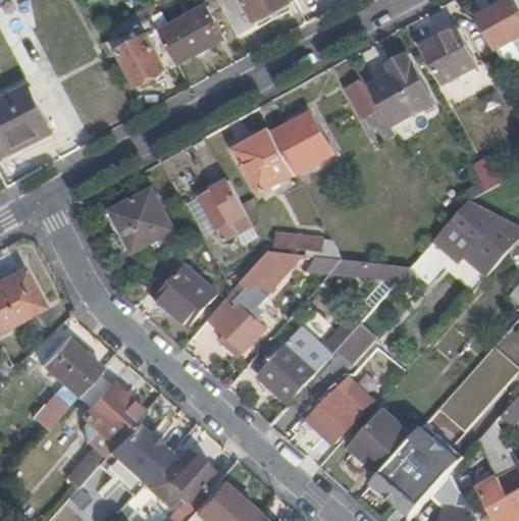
[(226,18),(238,39),(257,29),(253,22),(291,2),(289,0),(216,0),(226,18)]
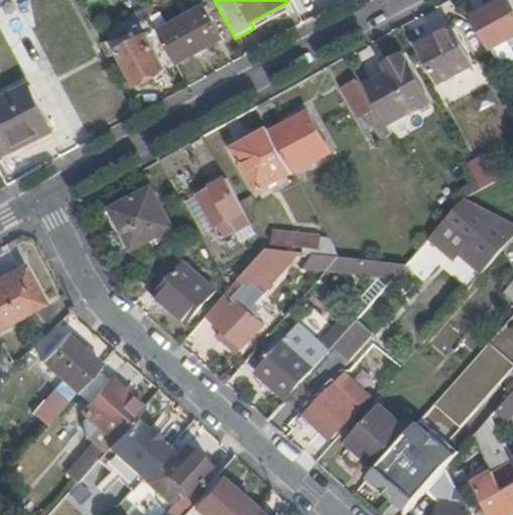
[(506,39),(512,34),(512,9),(508,0),(497,0),(471,15),(489,48),(506,39)]
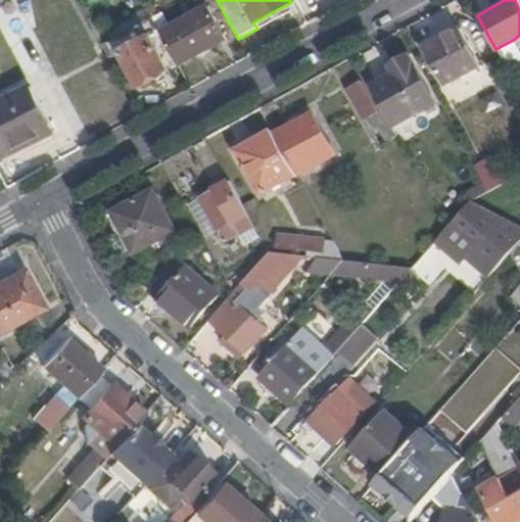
[(173,58),(177,65),(223,40),(205,7),(159,34),(173,58)]
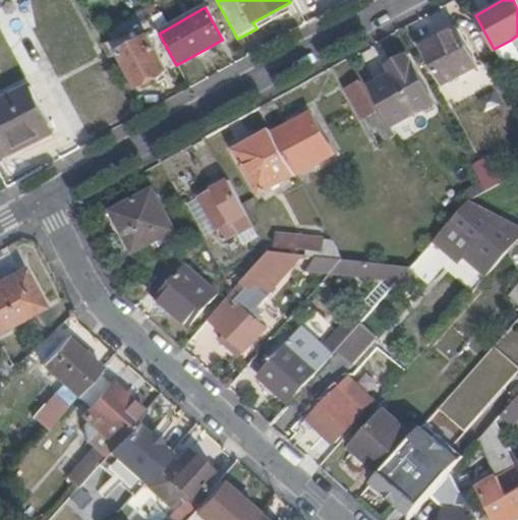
[(100,45),(108,59),(118,53),(158,32),(150,18),(100,45)]
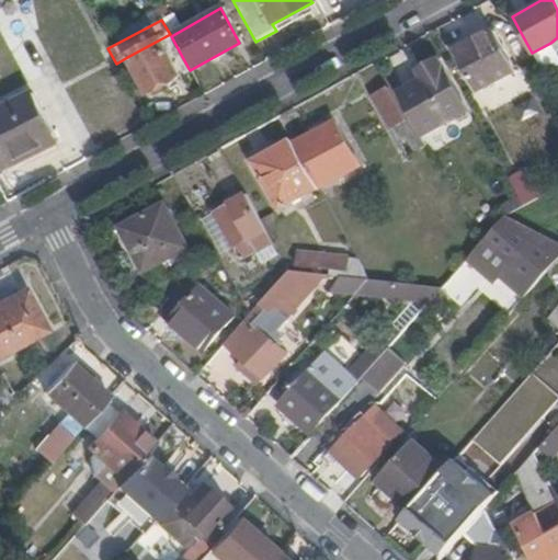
[(514,70),(491,30),(454,49),(477,91),(514,70)]
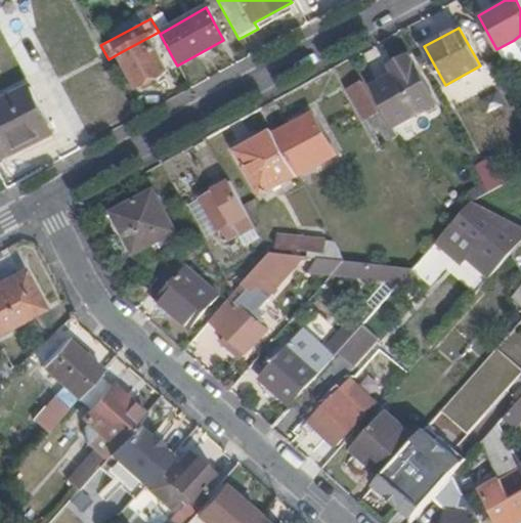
[(168,71),(177,66),(173,58),(160,34),(159,32),(119,53),(137,87),(168,71)]
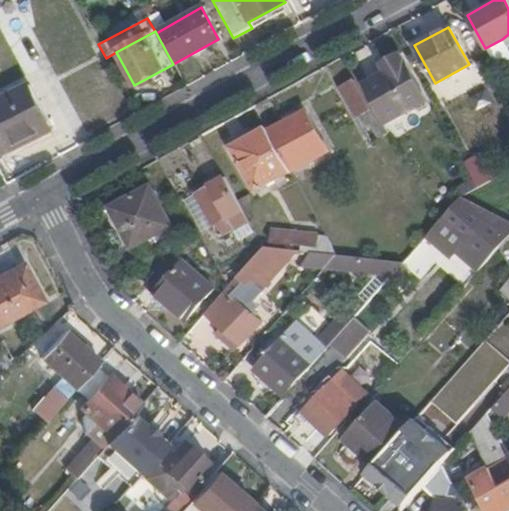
[(414,82),(399,54),(380,64),(384,72),(364,83),(375,103),(414,82)]
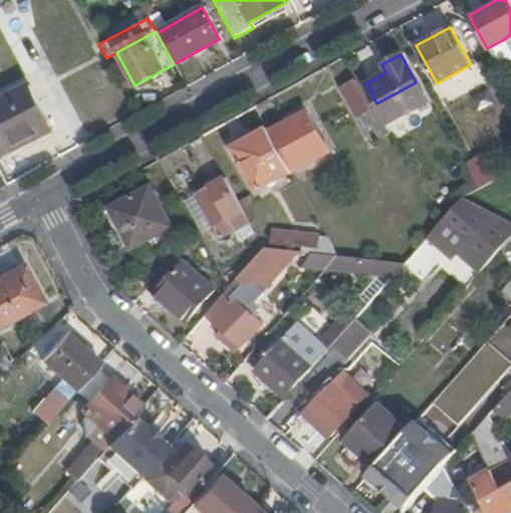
[(370,109),(354,80),(340,88),(356,117),(370,109)]
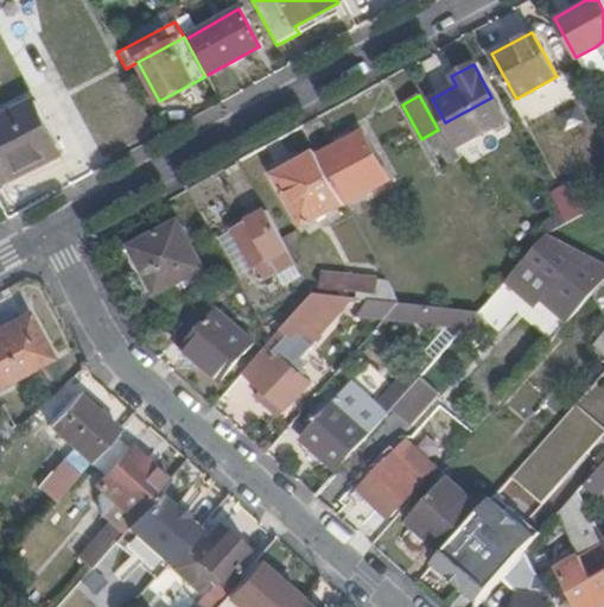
[(0,155),(14,181),(59,156),(30,102),(0,119),(0,155)]
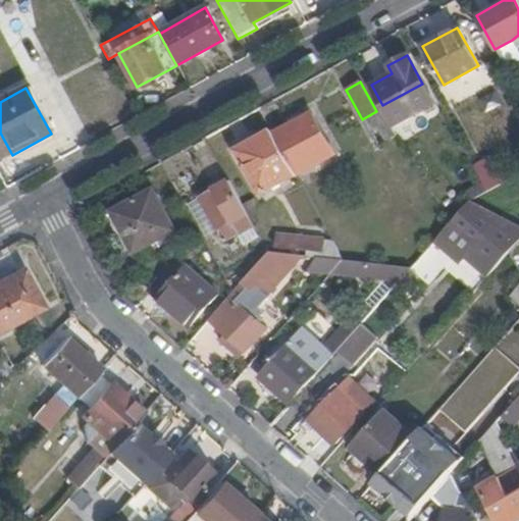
[(311,112),(272,134),(296,175),(333,153),(311,112)]
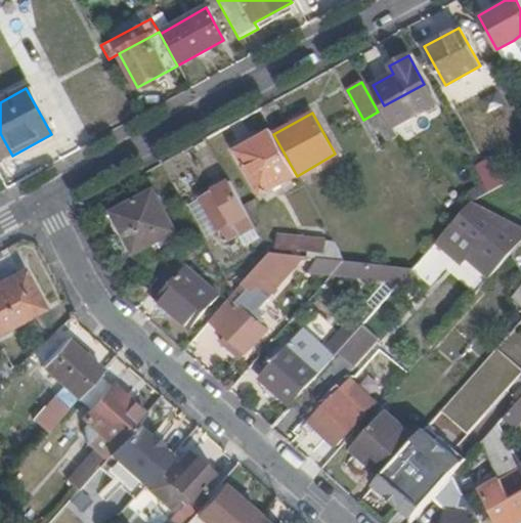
[(273,134),(271,131),(236,149),(262,197),(297,177),(297,176),(273,134)]
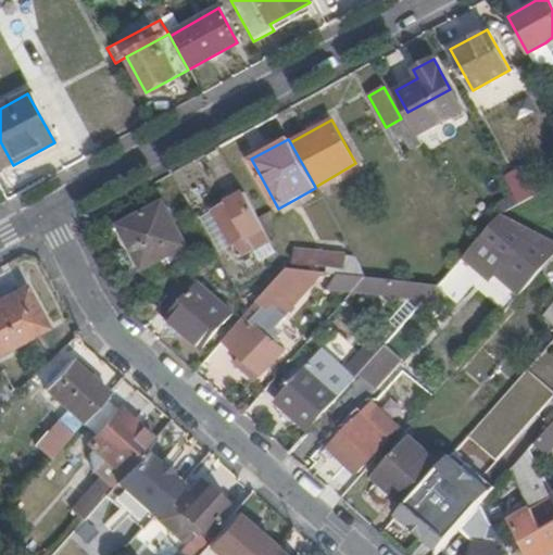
[(58,149),(54,142),(13,165),(16,171),(58,149)]
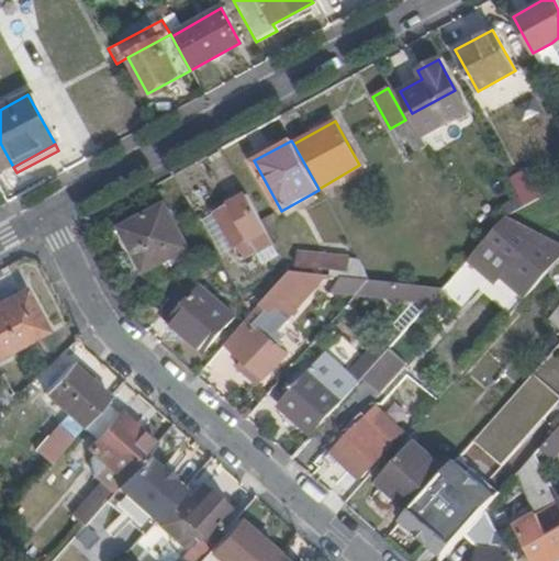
[(524,205),(539,197),(533,184),(516,193),(524,205)]
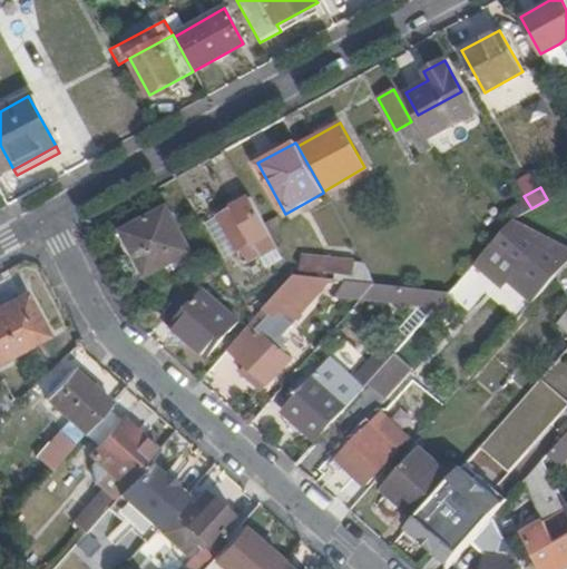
[(265,226),(250,197),(217,215),(217,216),(237,253),(244,264),(257,256),(274,247),(276,245),(265,226)]
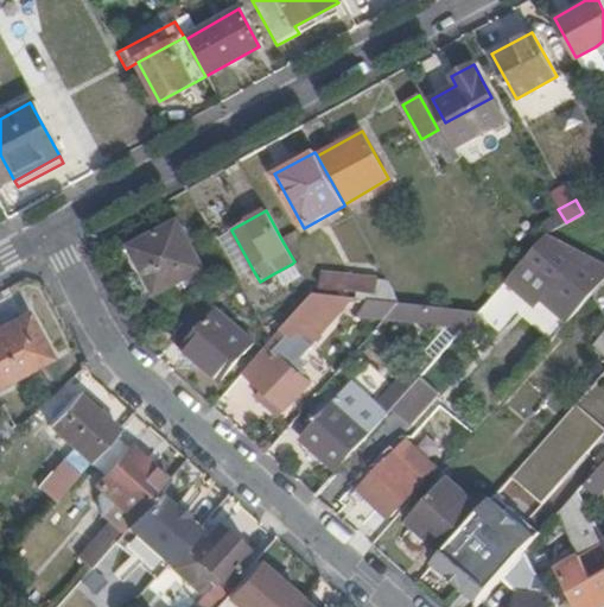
[(176,222),(129,247),(145,277),(154,295),(201,269),(176,222)]
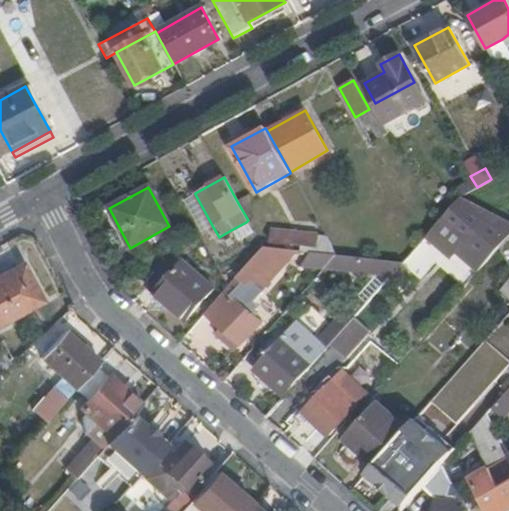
[(213,227),(195,194),(184,200),(202,233),(213,227)]
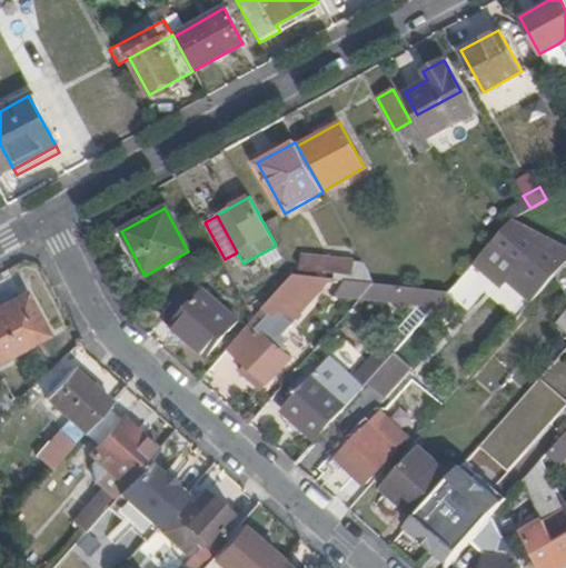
[(565,243),(557,240),(512,218),(475,259),(528,304),(565,262),(565,243)]
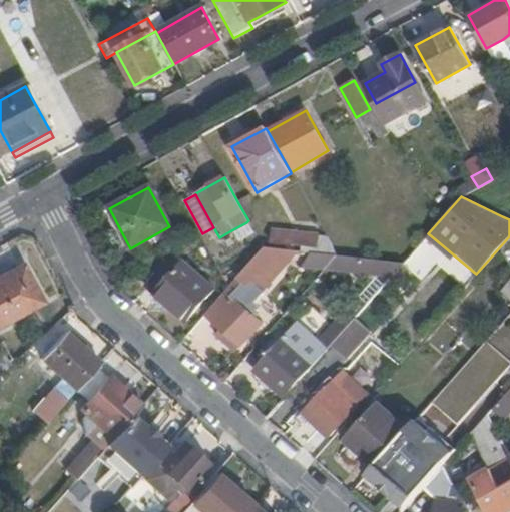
[(122,233),(109,208),(102,212),(115,237),(122,233)]
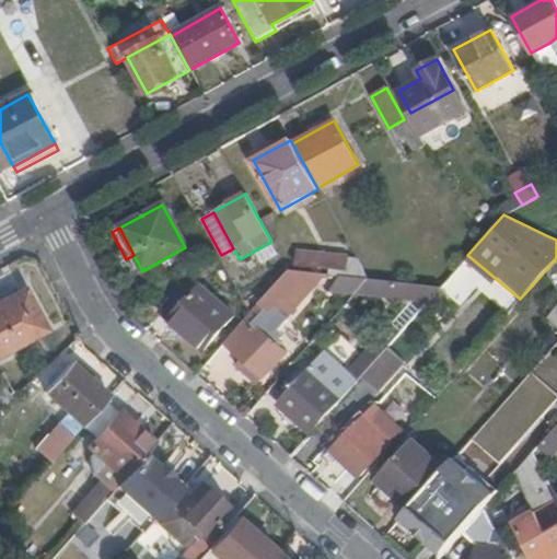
[(275,253),(269,243),(253,252),(257,257),(259,256),(262,260),(275,253)]
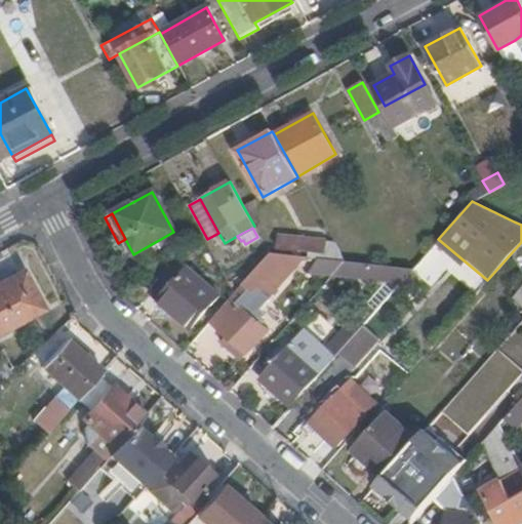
[(308,256),(345,262),(337,248),(334,243),(326,242),(326,241),(279,236),(278,247),(308,251),(308,256)]
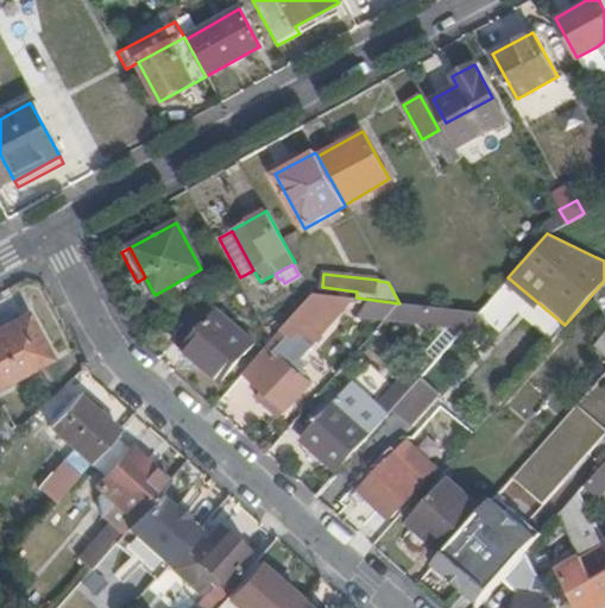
[(389,315),(399,304),(357,298),(312,293),(270,342),(241,373),(251,381),(253,380),(264,390),(258,396),(268,406),(273,399),(284,408),(308,384),(297,373),(304,367),(298,359),(304,352),(296,345),(326,312),(383,321),(389,315)]
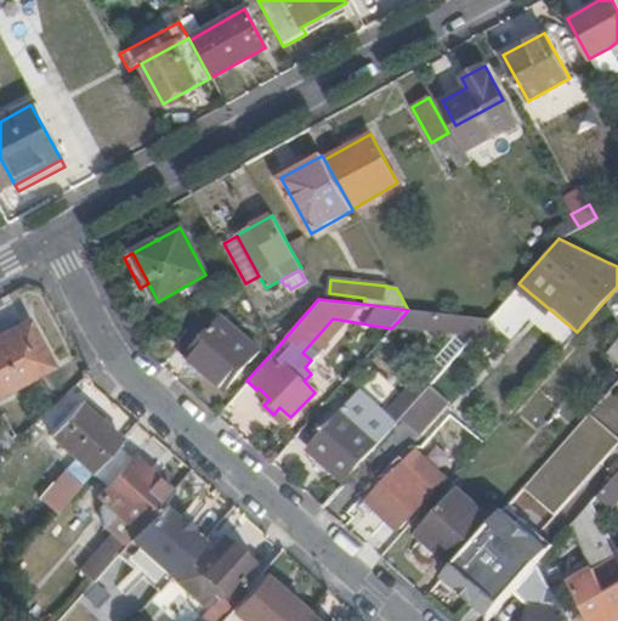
[(176,345),(224,388),(258,351),(210,309),(176,345)]
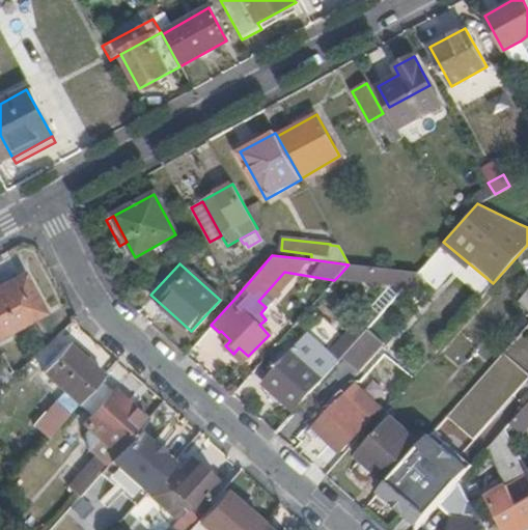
[(408,281),(417,272),(380,268),(349,265),(339,275),(371,278),(371,281),(405,284),(408,281)]
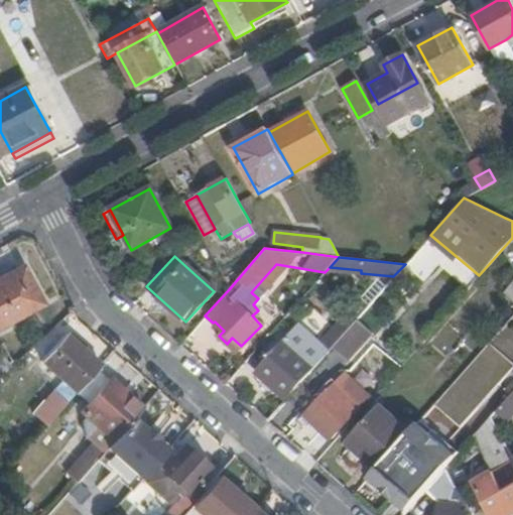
[(18,267),(0,276),(0,320),(35,302),(18,267)]
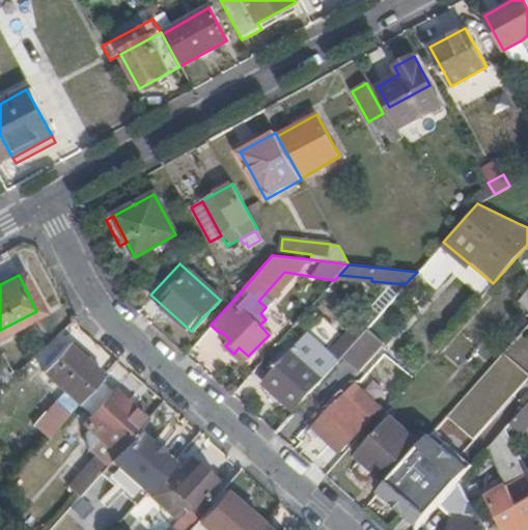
[(386,290),(383,312),(403,315),(407,294),(386,290)]
